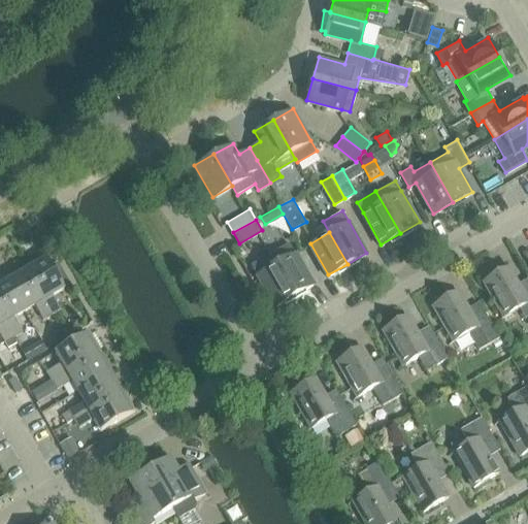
[(290,240),(270,252),(276,263),(294,294),(314,283),(296,252),(290,240)]
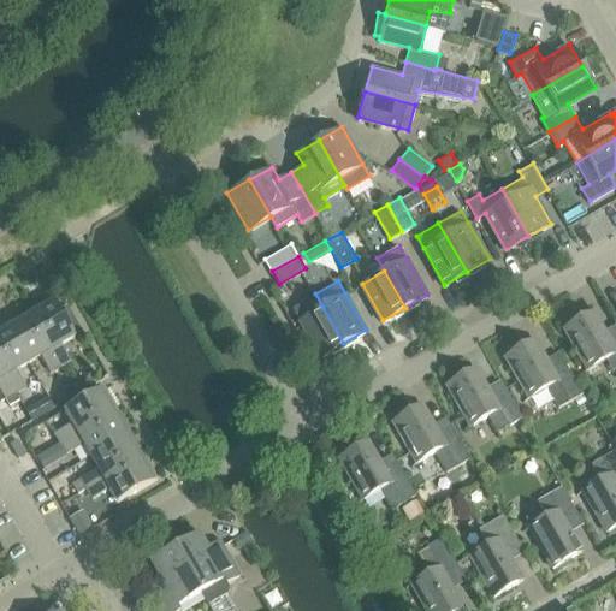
[(52,294),(28,307),(60,365),(71,359),(61,342),(75,333),(59,307),(52,294)]
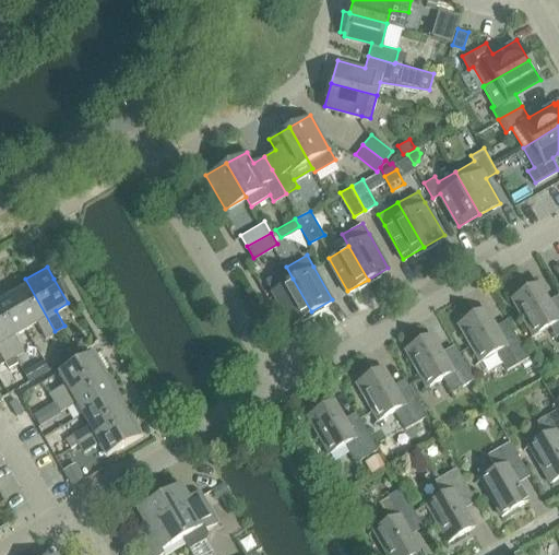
[(286,267),(265,279),(272,291),(292,323),(311,311),(293,279),(286,267)]
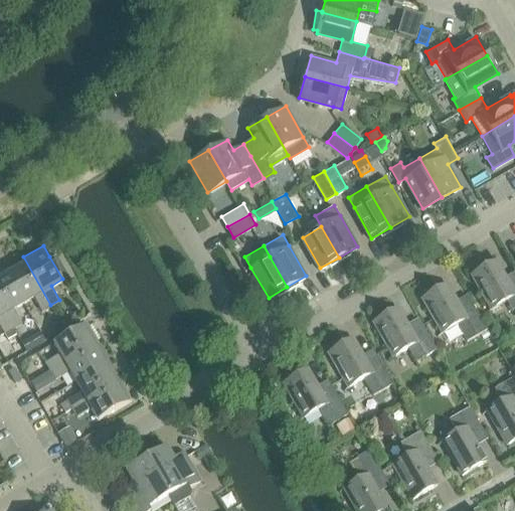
[(56,253),(49,257),(62,279),(68,275),(56,253)]
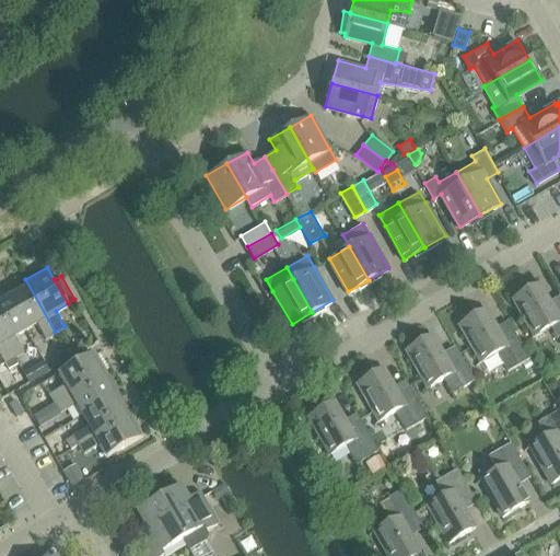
[(46,336),(55,332),(25,279),(4,291),(25,328),(37,322),(46,336)]
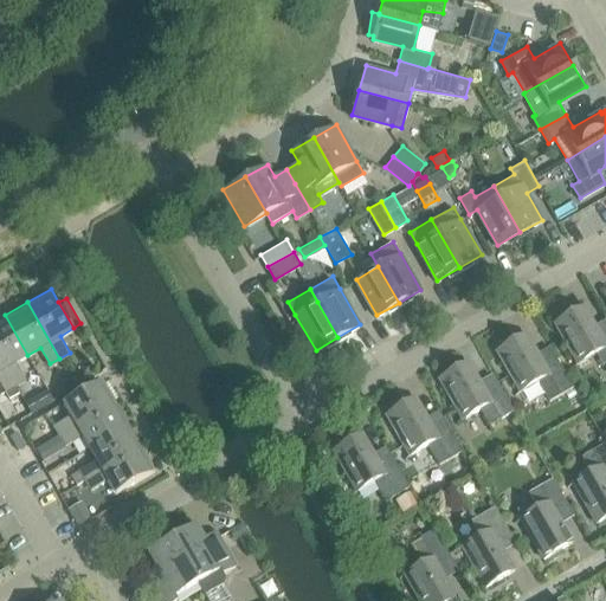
[(584,304),(555,321),(578,361),(595,351),(603,363),(605,360),(605,325),(599,330),(584,304)]
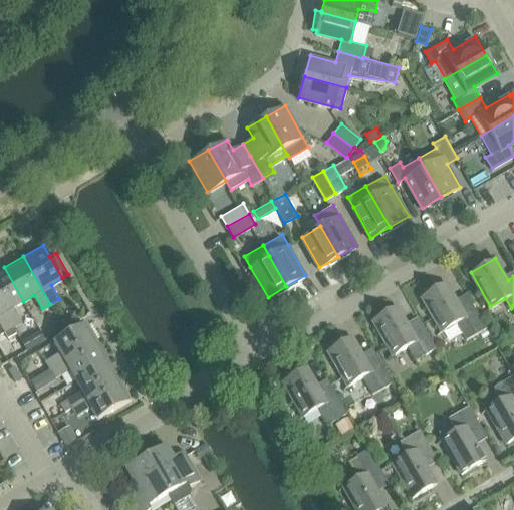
[(13,306),(23,301),(4,267),(0,269),(0,302),(13,325),(21,320),(13,306)]
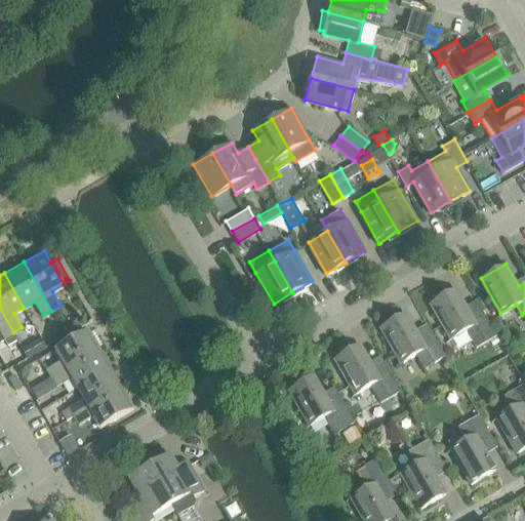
[(455,287),(431,302),(450,337),(467,328),(476,346),(497,334),(480,304),(469,311),(455,287)]
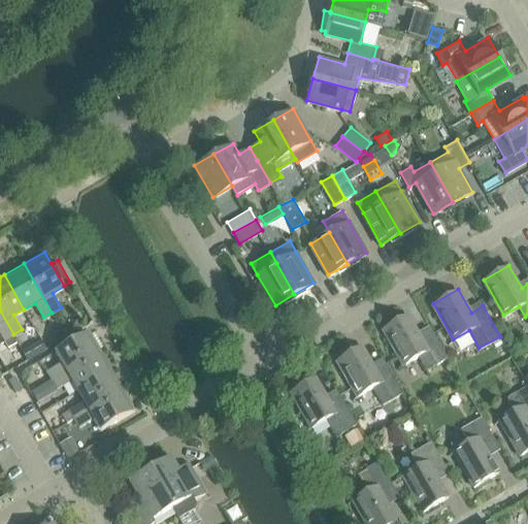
[(0,331),(4,339),(13,334),(0,310),(0,331)]
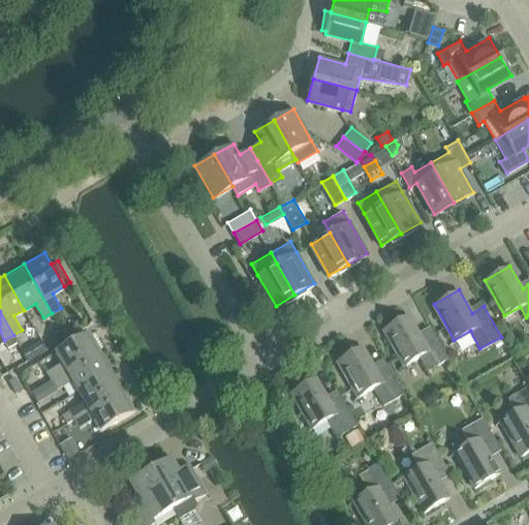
[(408,314),(383,329),(404,364),(419,356),(428,369),(448,357),(433,331),(422,337),(408,314)]
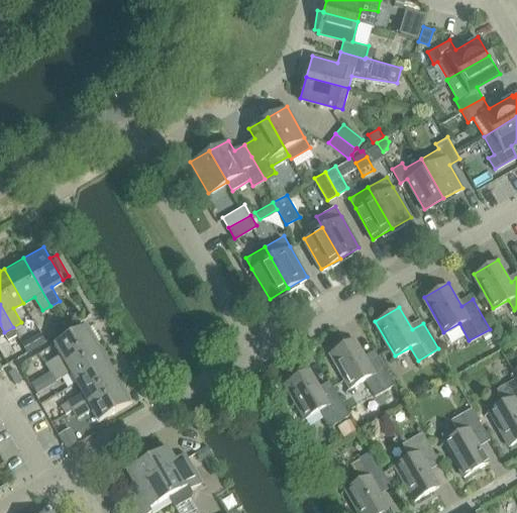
[(58,321),(47,327),(53,335),(63,329),(58,321)]
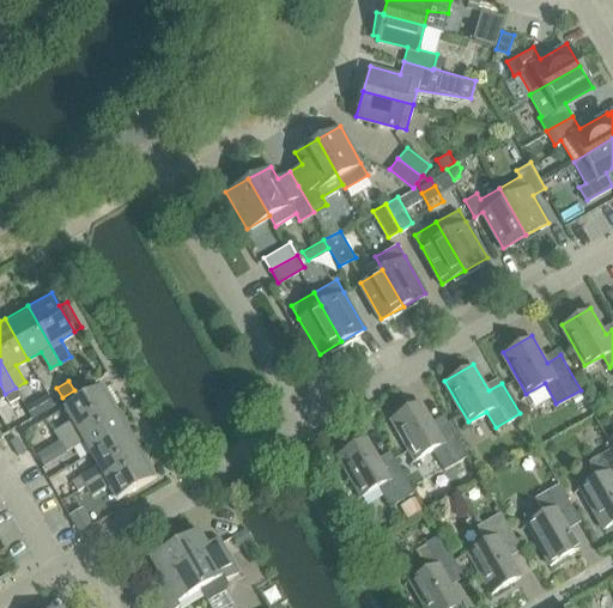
[(72,419),(55,429),(61,438),(117,406),(103,383),(64,405),(72,419)]
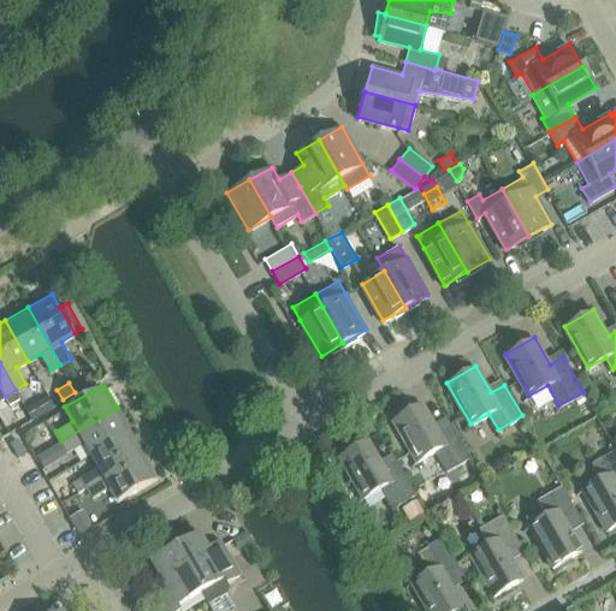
[(16,390),(5,396),(9,402),(19,396),(16,390)]
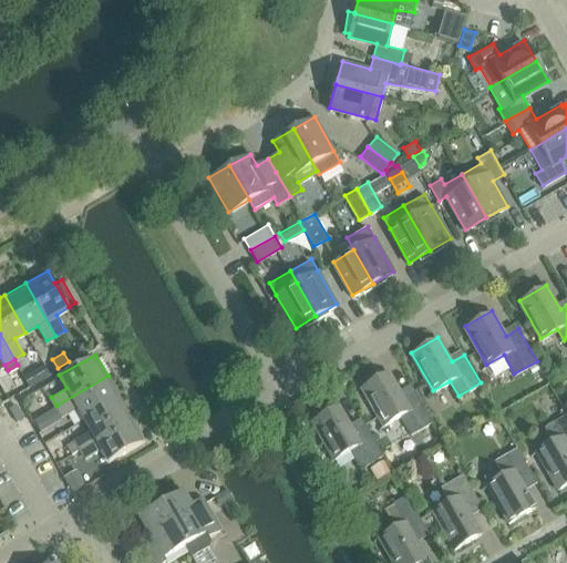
[(43,361),(24,374),(30,384),(50,372),(43,361)]
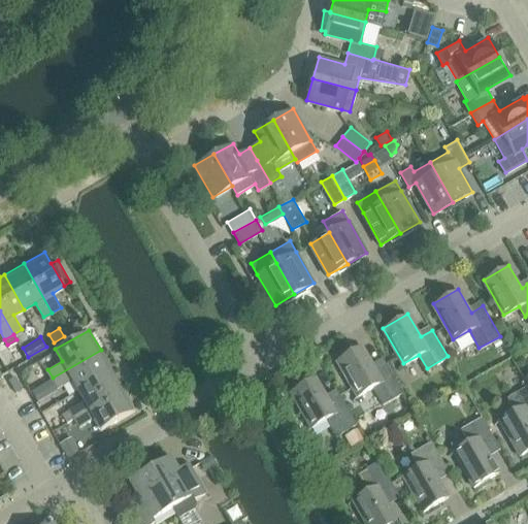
[(362,345),(336,359),(357,395),(372,386),(383,403),(403,391),(386,361),(375,368),(362,345)]
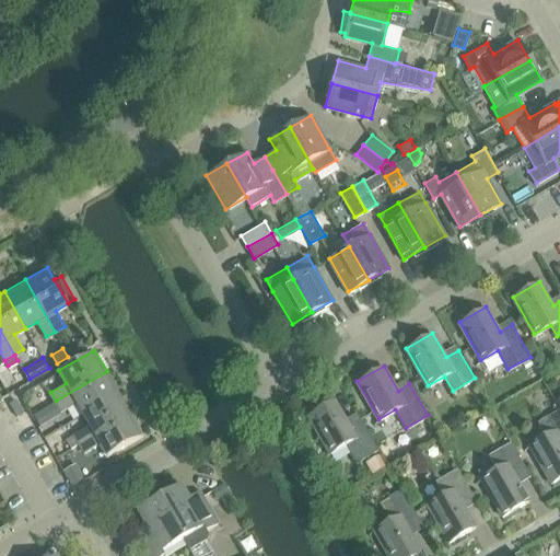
[(119,392),(107,371),(56,401),(60,410),(76,402),(82,413),(119,392)]
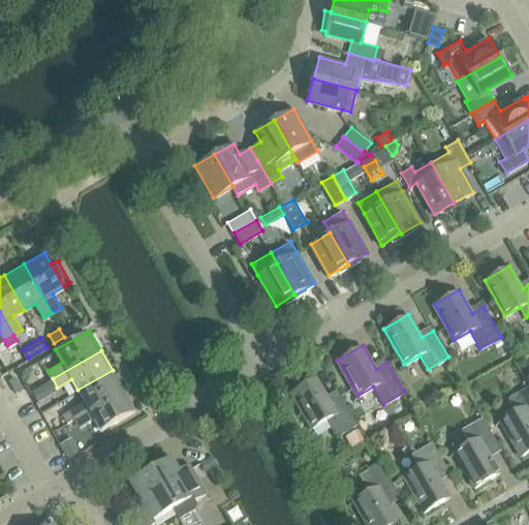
[(123,390),(113,370),(78,390),(84,400),(69,408),(74,418),(123,390)]
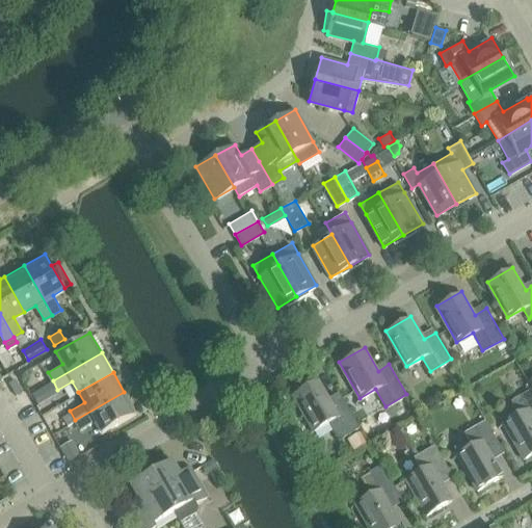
[(318,378),(292,394),(313,429),(328,421),(339,438),(360,426),(342,396),(331,402),(318,378)]
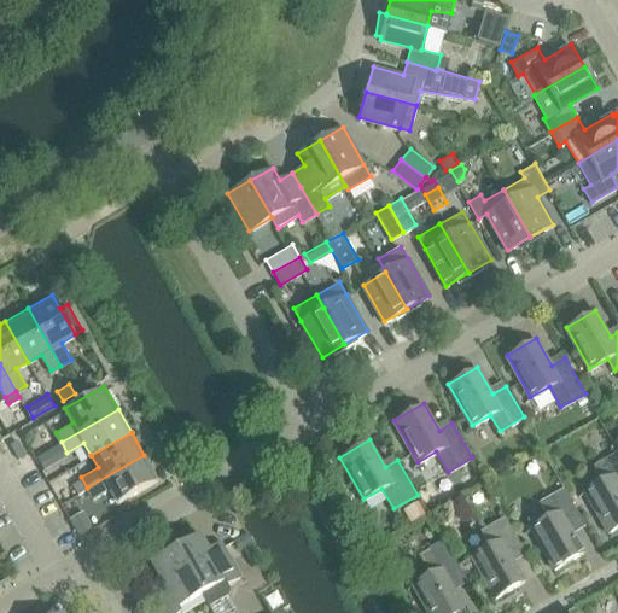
[(584,489),(608,531),(617,525),(617,449),(594,462),(602,479),(584,489)]
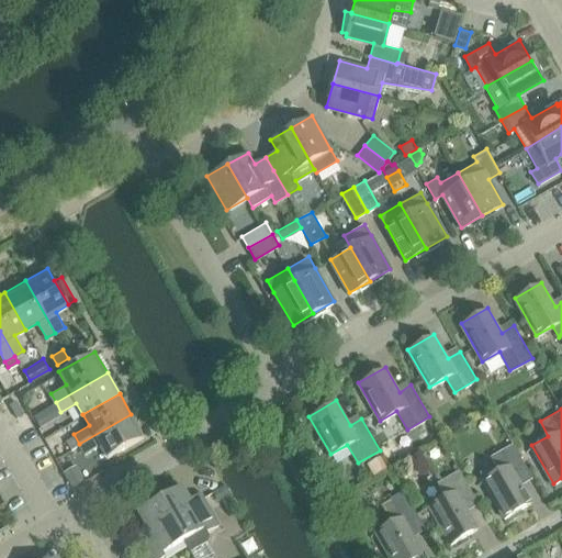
[(47,420),(42,411),(34,415),(38,424),(47,420)]
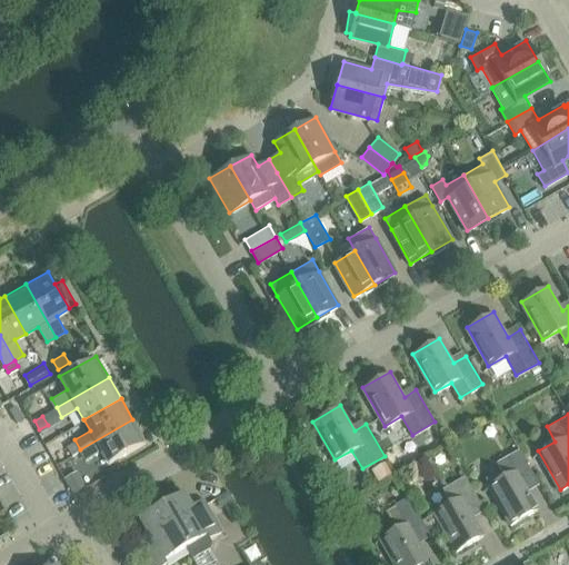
[(146,440),(132,419),(80,449),(86,458),(101,449),(109,463),(146,440)]
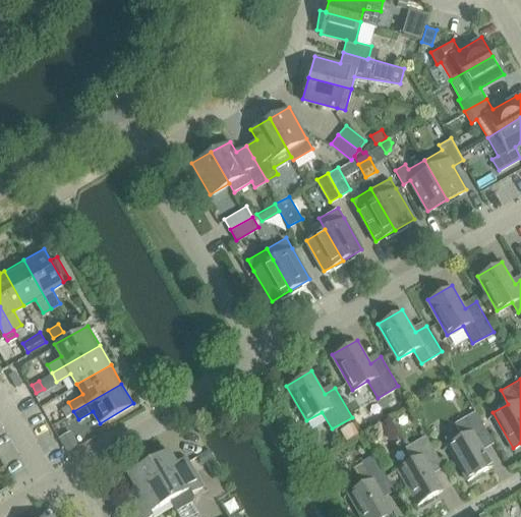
[(68,402),(61,407),(66,415),(73,411),(68,402)]
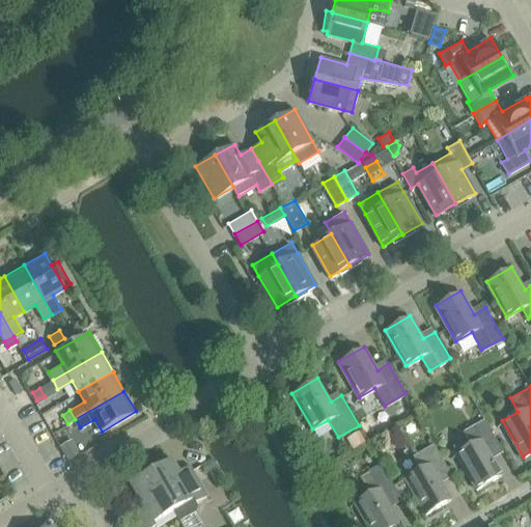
[(471,443),(455,452),(476,489),(502,474),(488,450),(499,444),(484,418),(464,430),(471,443)]
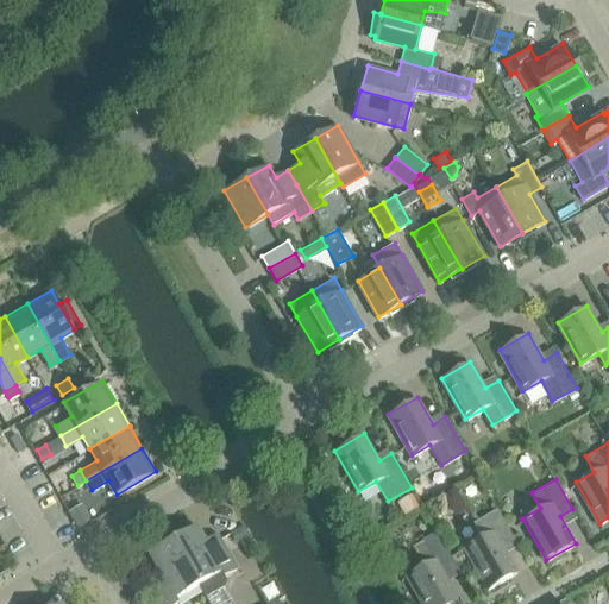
[(410,491),(396,498),(405,513),(418,505),(410,491)]
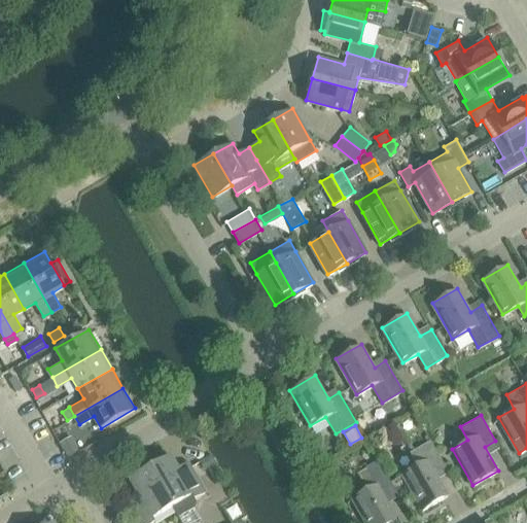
[(198,426),(189,431),(199,446),(207,441),(198,426)]
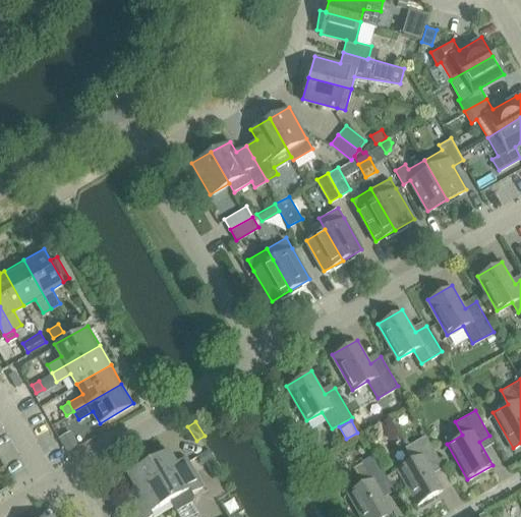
[(70,429),(59,436),(67,450),(78,444),(70,429)]
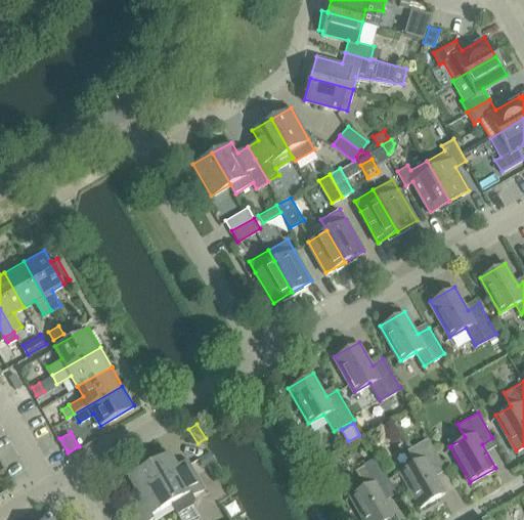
[(415,462),(399,471),(420,506),(445,491),(432,469),(443,462),(428,436),(407,448),(415,462)]
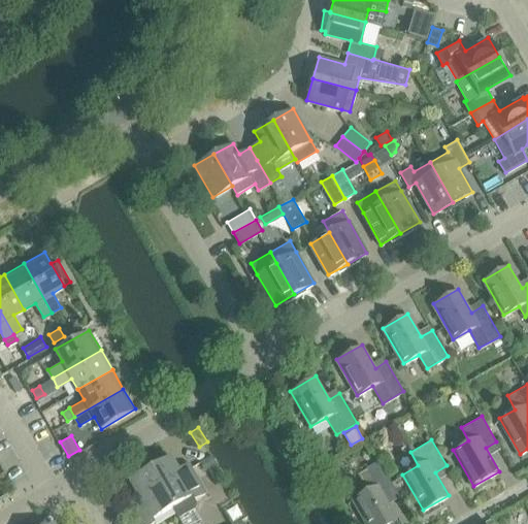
[(210,455),(200,461),(204,469),(216,463),(218,462),(212,454),(210,455)]
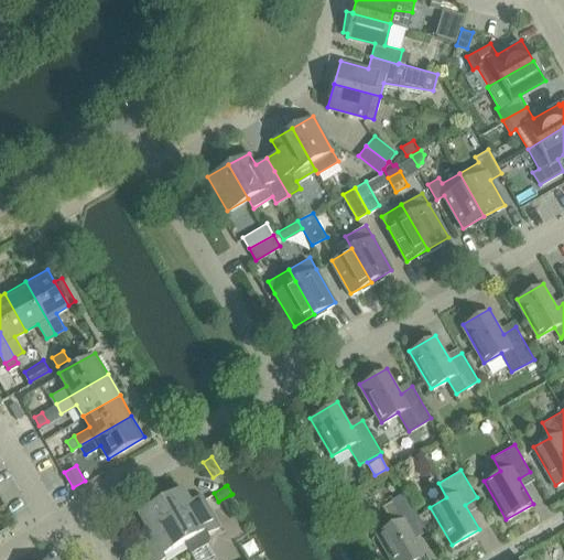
[(219,525),(204,498),(193,505),(182,486),(160,499),(184,540),(191,551),(209,541),(210,536),(208,531),(219,525)]
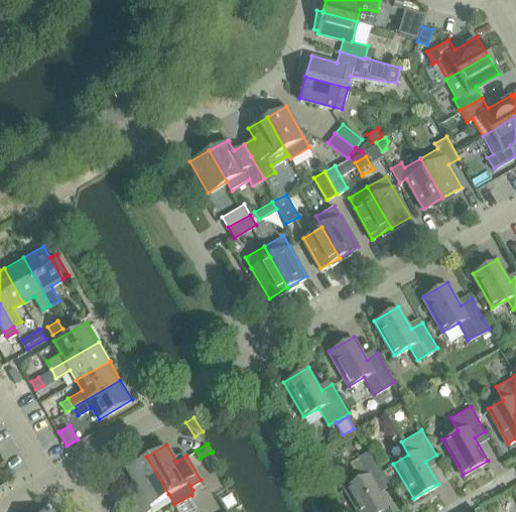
[(360,478),(345,487),(359,511),(381,511),(389,508),(376,485),(387,479),(370,450),(350,462),(360,478)]
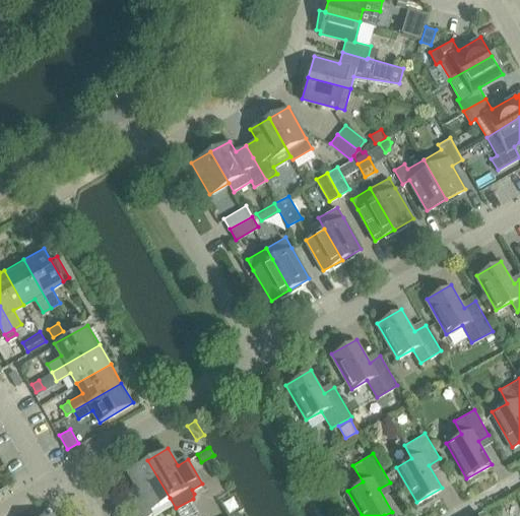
[(137,489),(127,495),(138,515),(146,515),(151,513),(149,509),(170,498),(147,460),(127,471),(137,489)]
